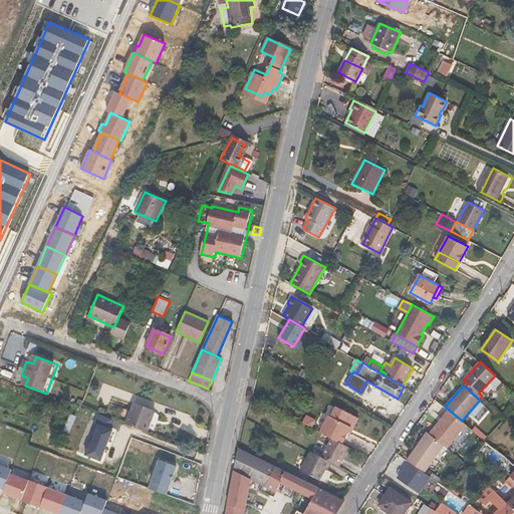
[(125,424),(147,432),(155,411),(134,403),(125,424)]
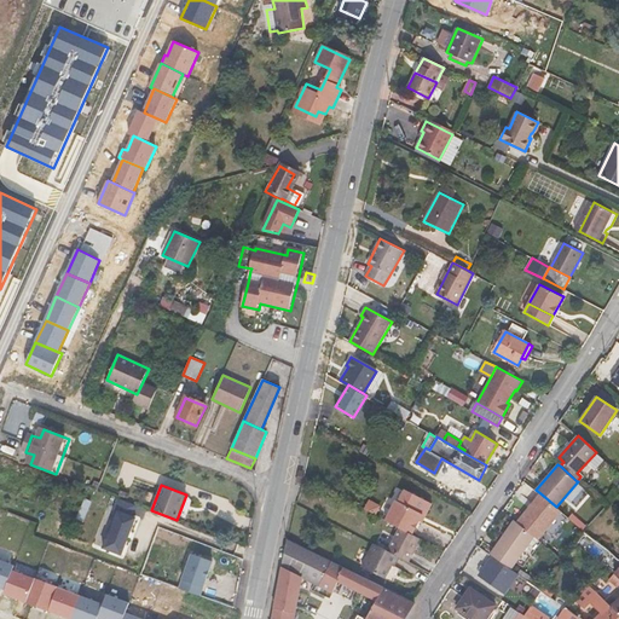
[(397,499),(386,520),(400,527),(412,534),(420,521),(424,514),(427,514),(433,503),(405,489),(399,501),(397,499)]
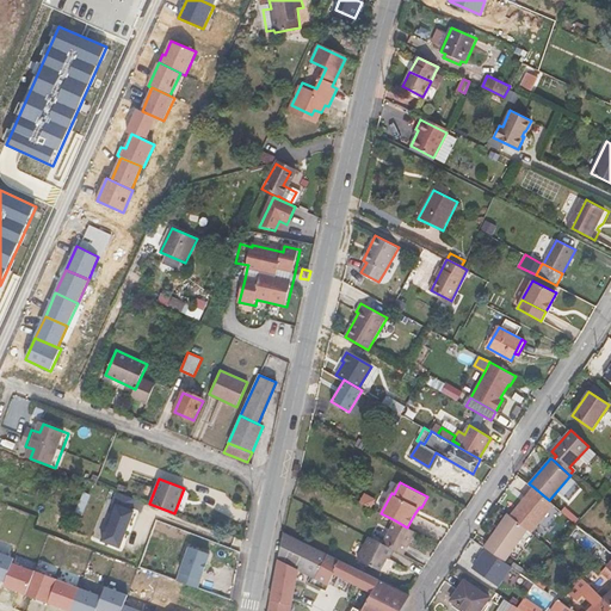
[(534,487),(510,514),(528,530),(531,532),(554,505),(549,500),(534,487)]
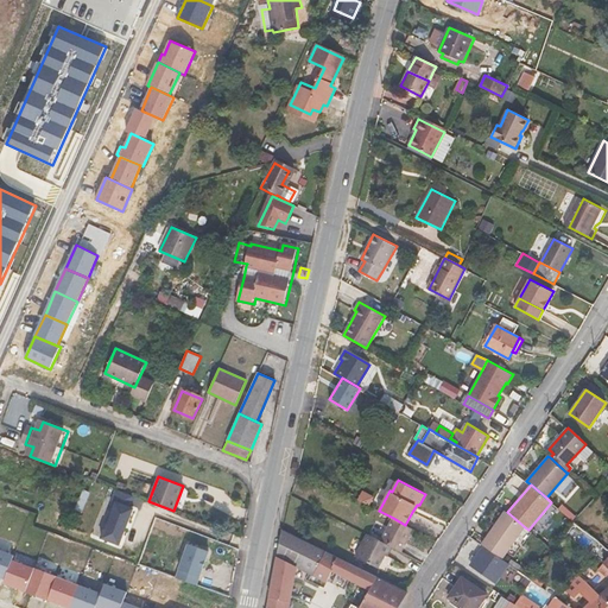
[(119,544),(133,508),(128,507),(133,495),(115,489),(111,500),(115,502),(106,529),(105,529),(101,537),(119,544)]
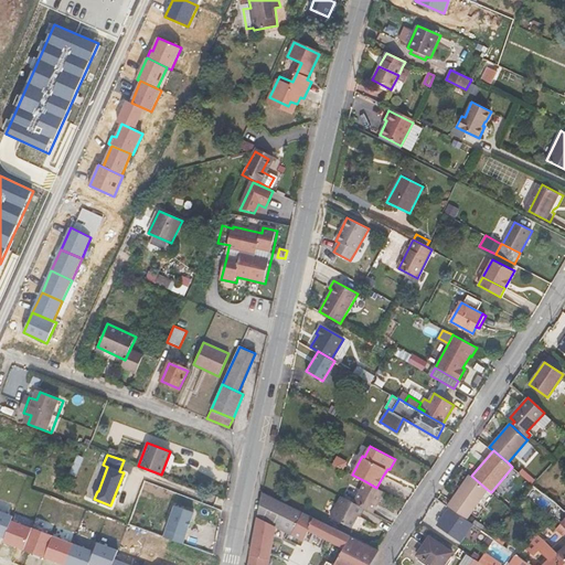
[(331,462),(340,468),(344,460),(334,455),(331,462)]
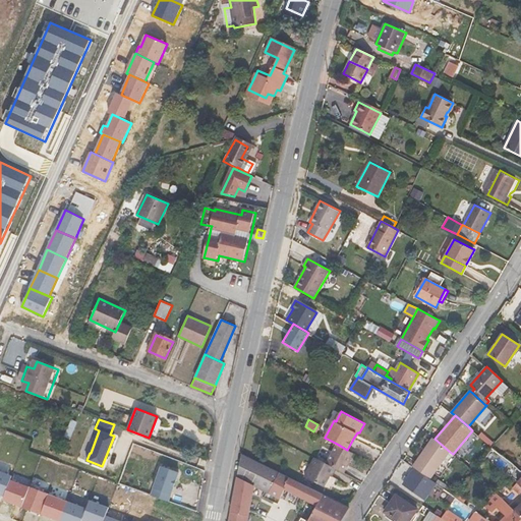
[(435,439),(432,438),(412,466),(415,468),(430,479),(450,452),(435,439)]
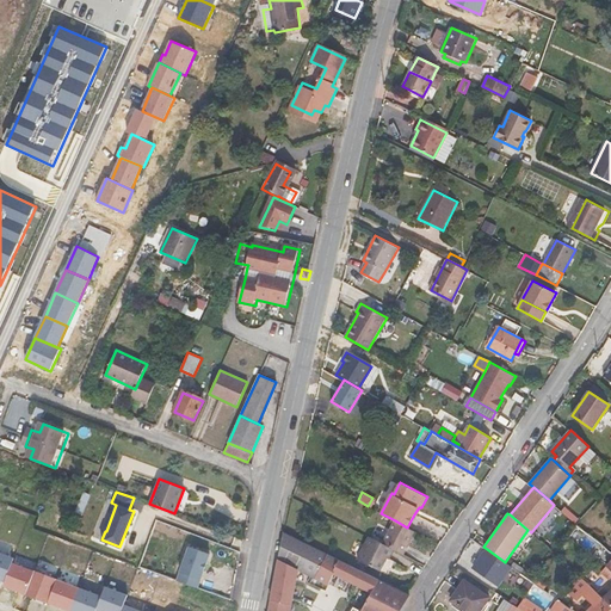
[(394,549),(403,554),(409,543),(408,542),(412,536),(414,531),(407,528),(395,520),(382,543),(394,549)]
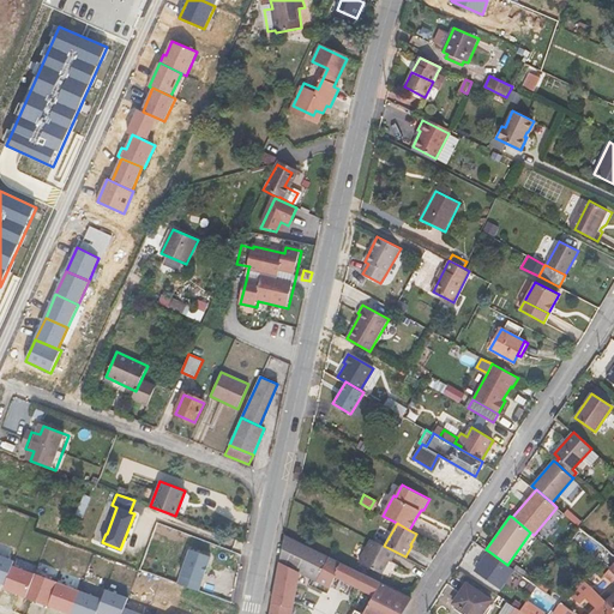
[(341,563),(286,535),(281,563),(300,572),(329,587),(335,576),(341,563)]
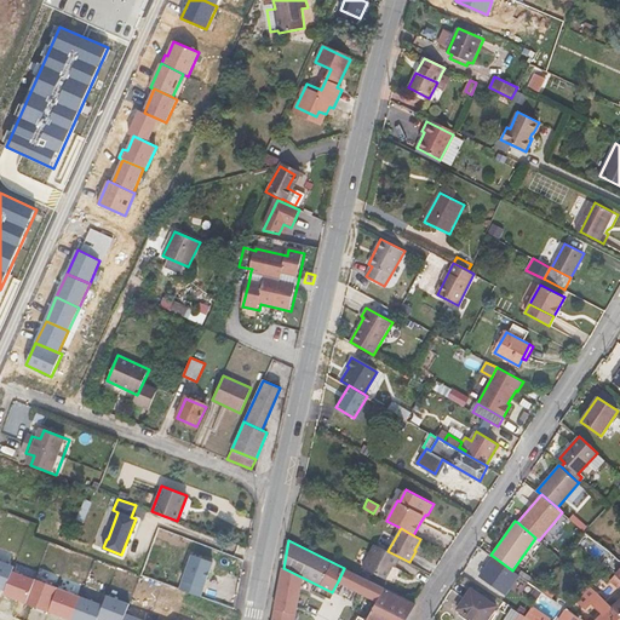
[(388,551),(374,544),(362,567),(385,579),(392,566),(395,567),(400,557),(388,551)]
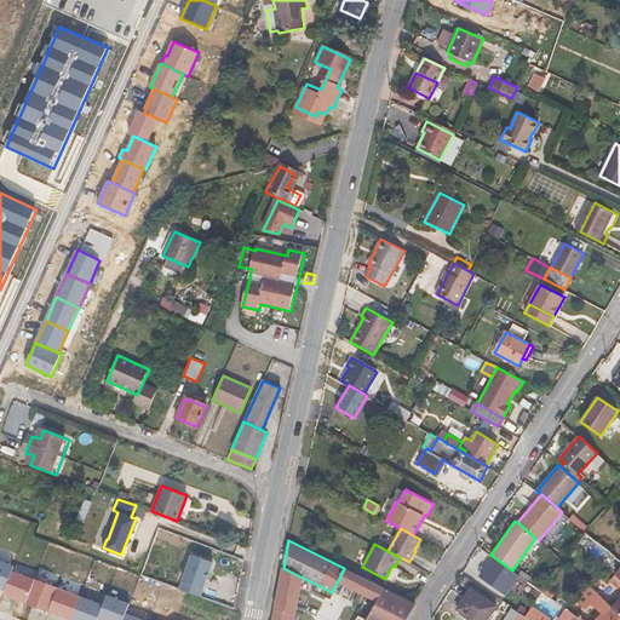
[(204,587),(211,564),(190,557),(183,580),(204,587)]
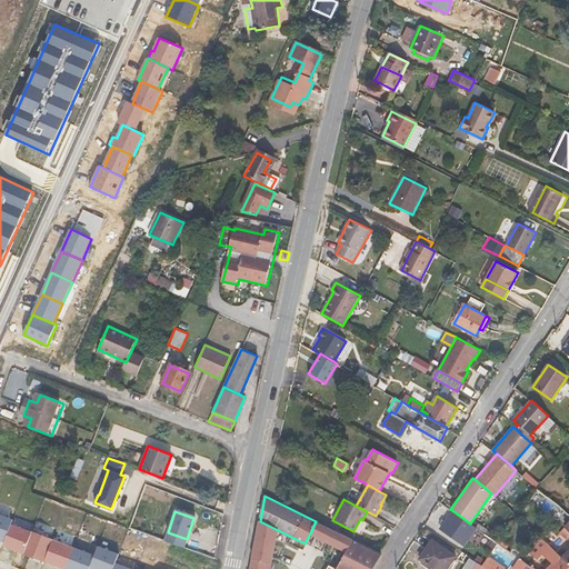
[(470,523),(453,511),(441,529),(463,545),(476,528),(470,523)]
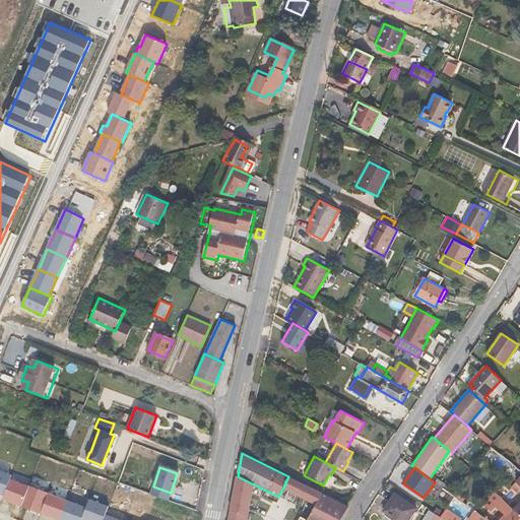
[(0,493),(4,495),(10,479),(12,475),(0,470),(0,493)]
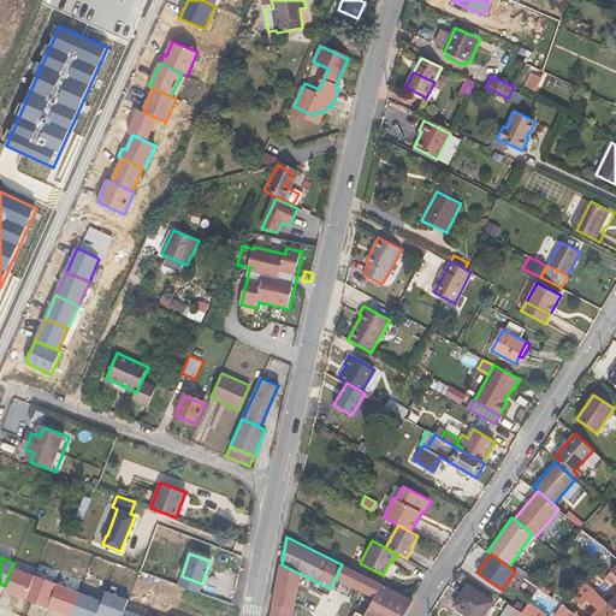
[(292,615),(301,574),(282,564),(280,564),(270,615),(292,615)]
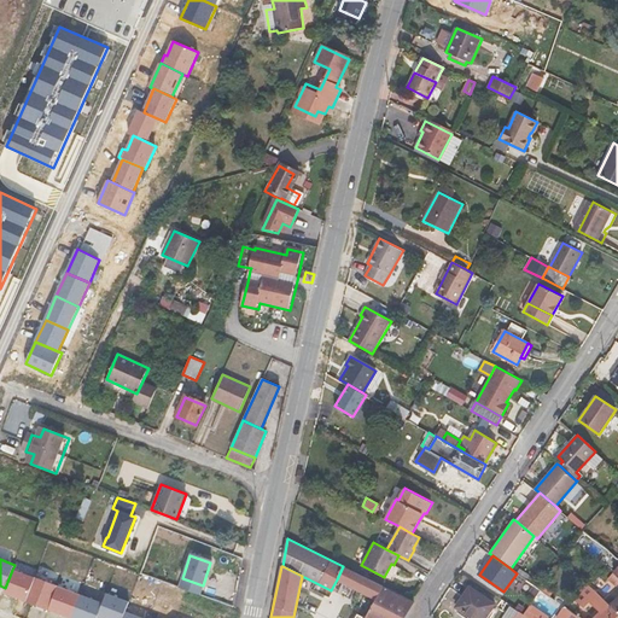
[(384,587),(343,566),(337,579),(377,600),(384,587)]
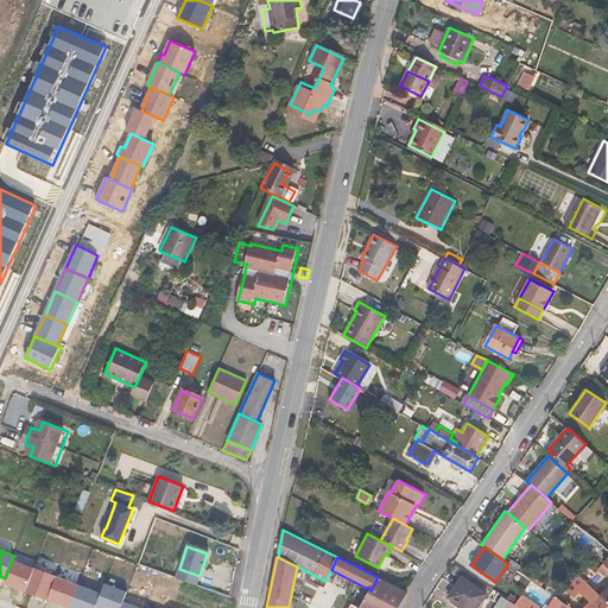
[(5,578),(4,583),(26,591),(35,569),(12,561),(5,578)]
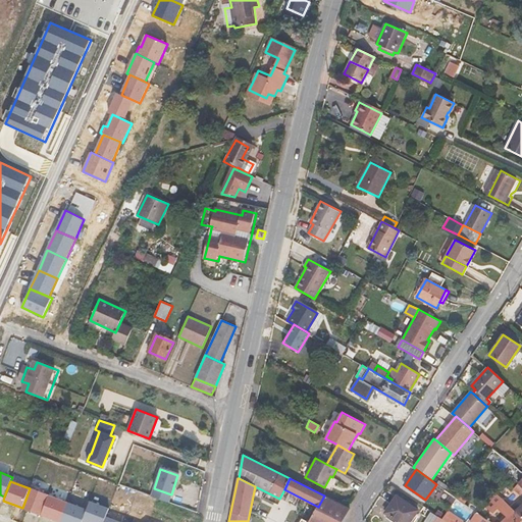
[(521,497),(521,494),(521,486),(518,483),(513,489),(521,497)]
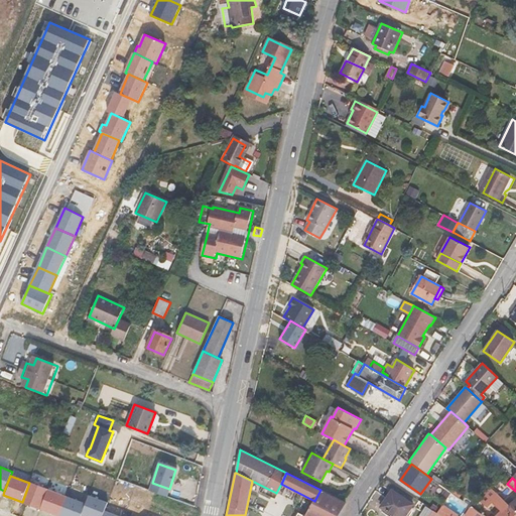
[(29,483),(22,502),(40,509),(48,489),(29,482),(29,483)]
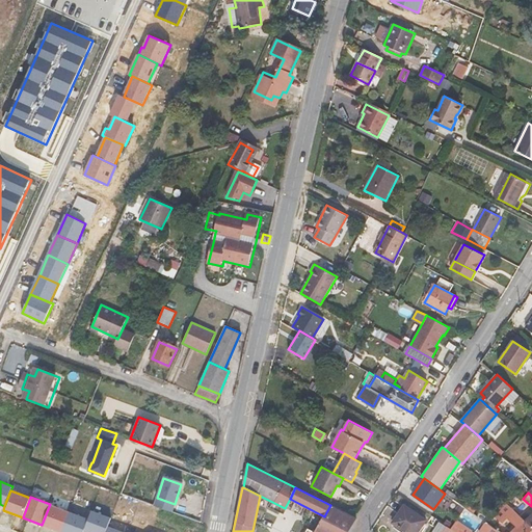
[(171,511),(175,504),(157,498),(154,506),(171,511)]
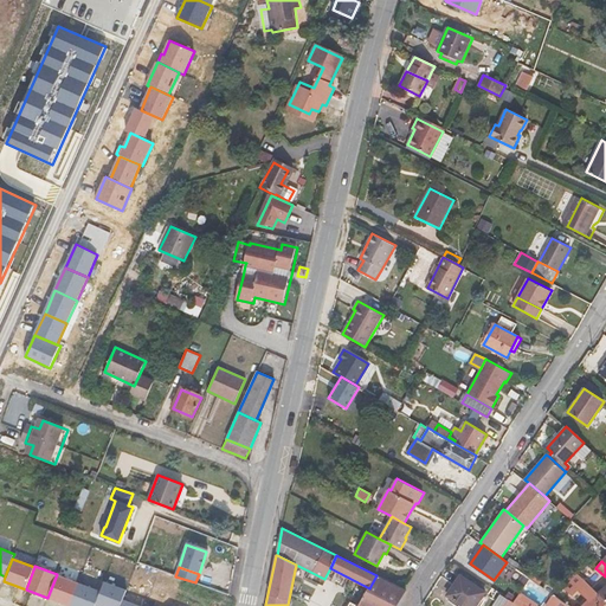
[(578,574),(586,582),(590,579),(581,569),(578,574)]
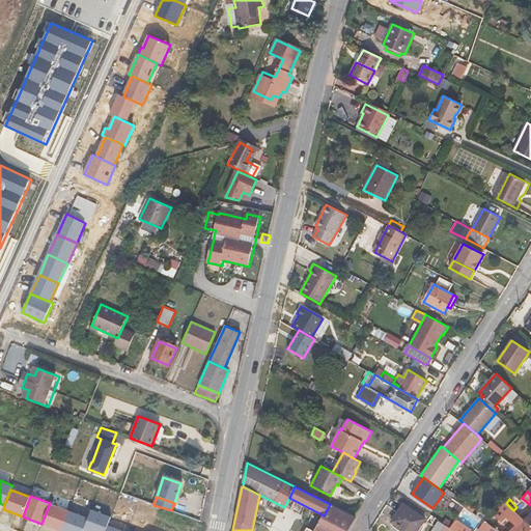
[(530,530),(530,526),(525,520),(524,520),(513,510),(506,503),(504,501),(493,514),(502,522),(506,516),(515,525),(509,530),(530,530)]
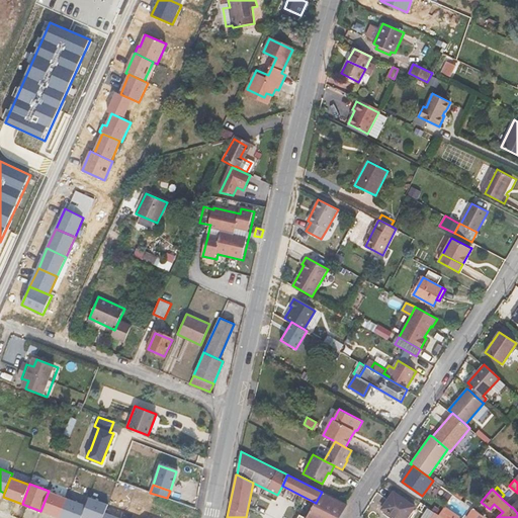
[(49,491),(40,511),(59,517),(60,517),(67,499),(49,491)]
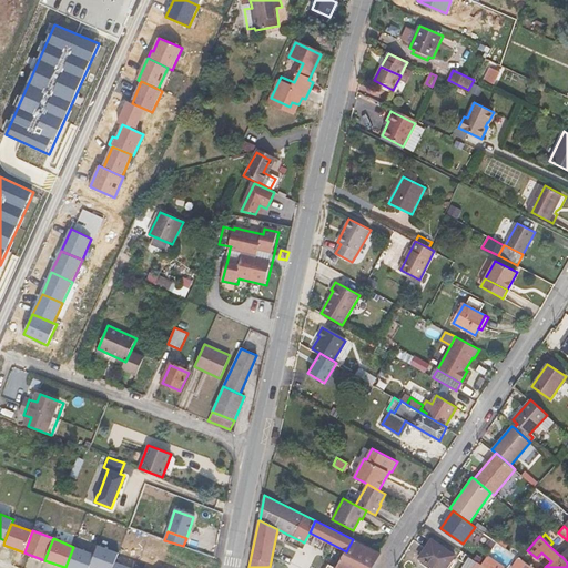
[(487,545),(493,549),(497,543),(495,541),(492,538),(487,545)]
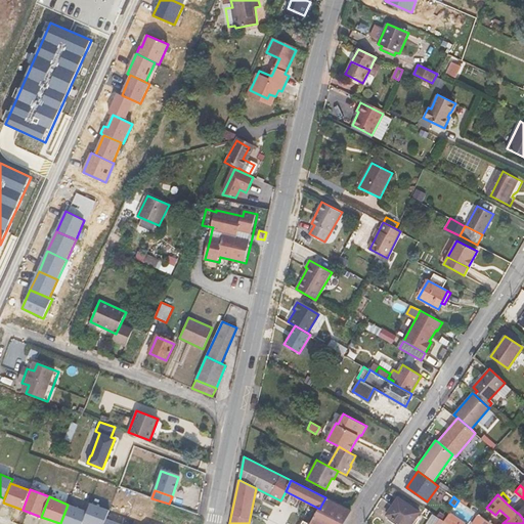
[(340,523),(349,509),(325,497),(319,509),(310,523),(340,523)]
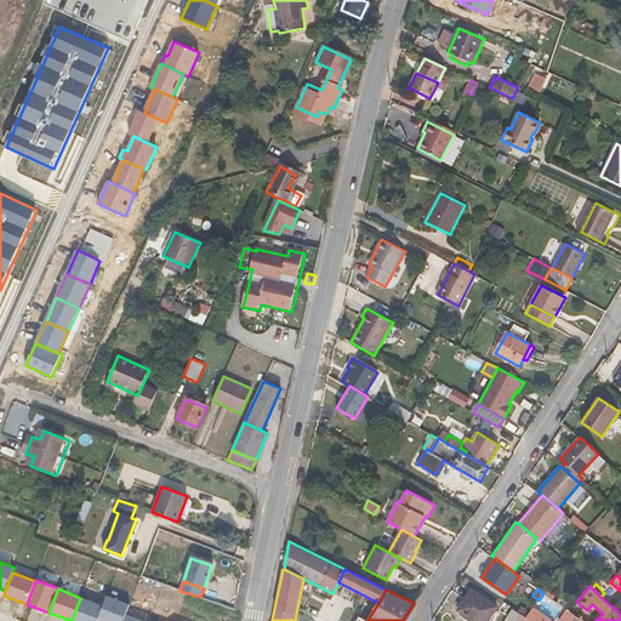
[(473,620),(488,620),(499,607),(472,590),(457,610),(473,620)]
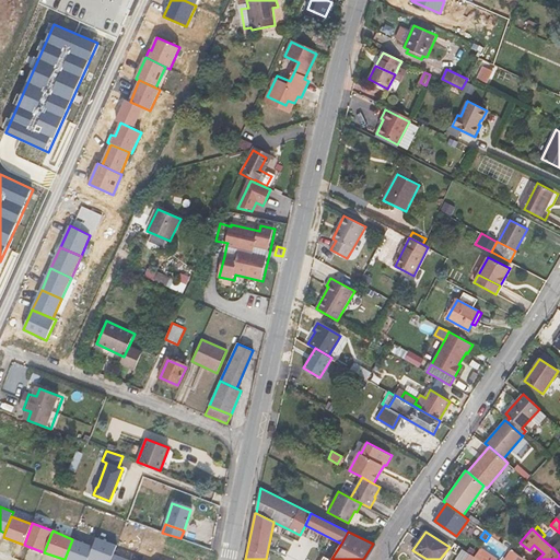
[(93,547),(88,559),(111,559),(114,555),(117,546),(96,538),(93,547)]
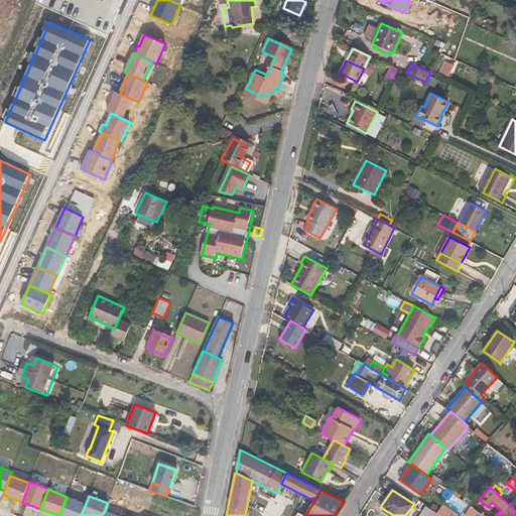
[(67,497),(59,515),(81,515),(86,504),(67,497)]
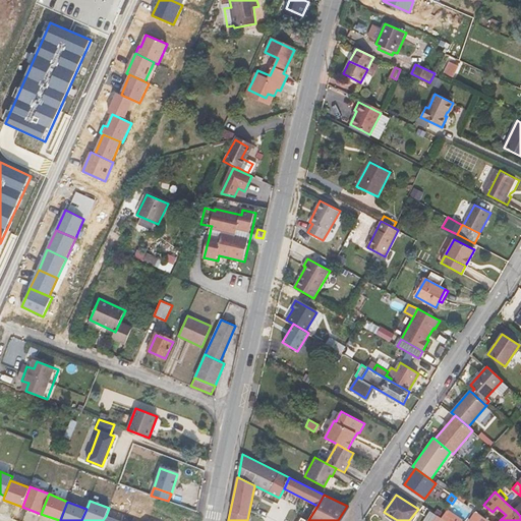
[(423,520),(435,520),(440,515),(430,509),(423,520)]
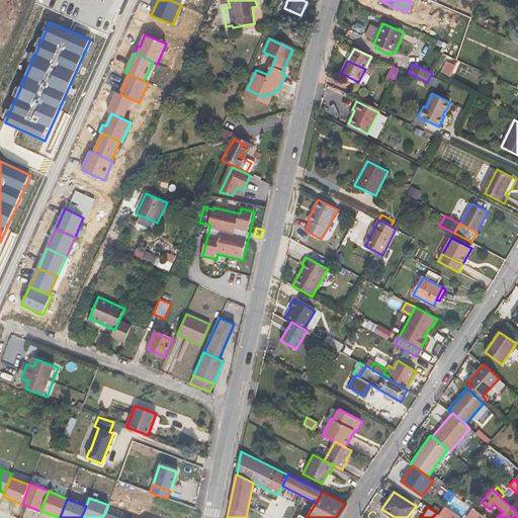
[(439,514),(445,517),(458,517),(460,517),(445,507),(439,514)]
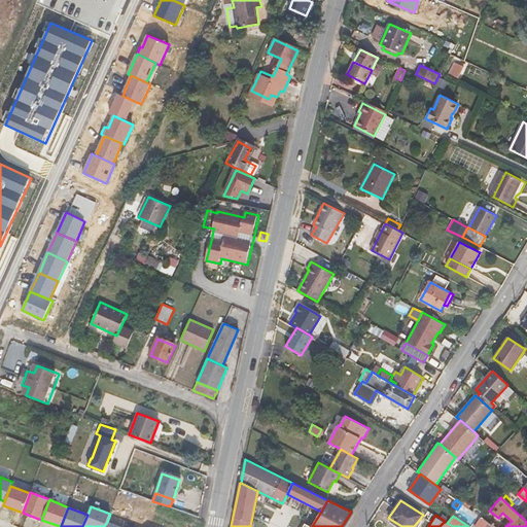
[(494,526),(482,518),(475,526),(494,526)]
